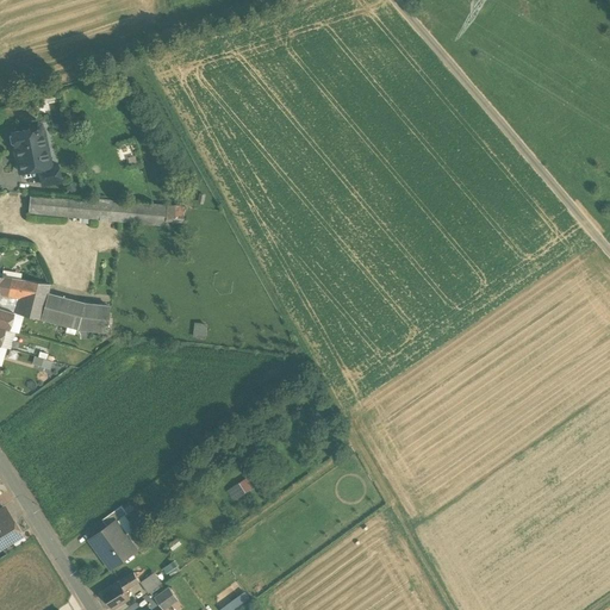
[(41,123),(37,119),(31,120),(29,125),(30,129),(12,132),(8,137),(11,143),(14,147),(20,172),(38,168),(50,166),(41,123)]
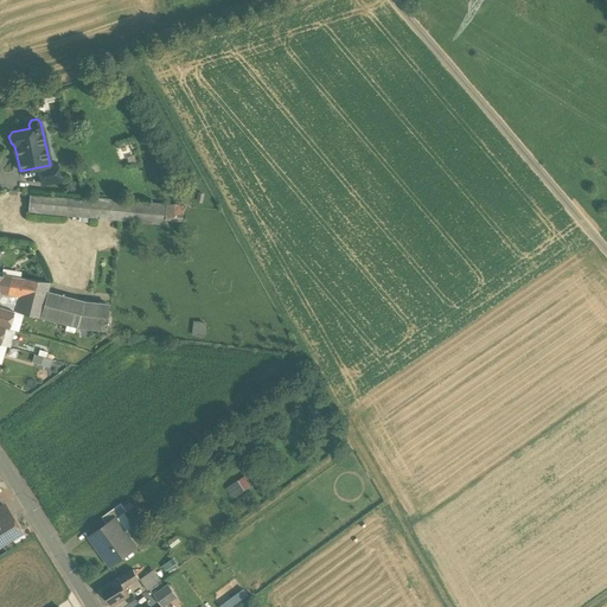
[(50,165),(38,167),(42,184),(59,180),(57,164),(50,165)]
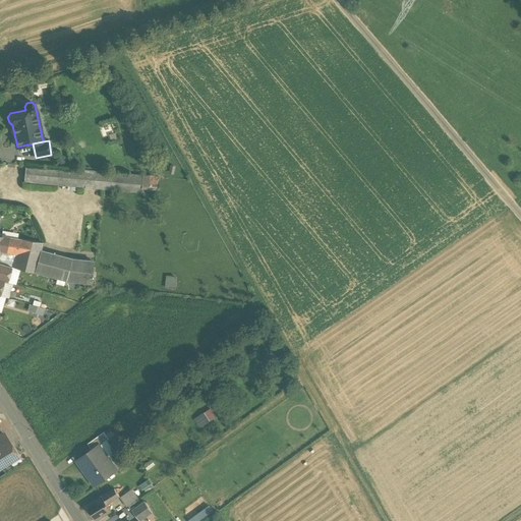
[(142,176),(25,165),(24,182),(141,192),(142,176)]
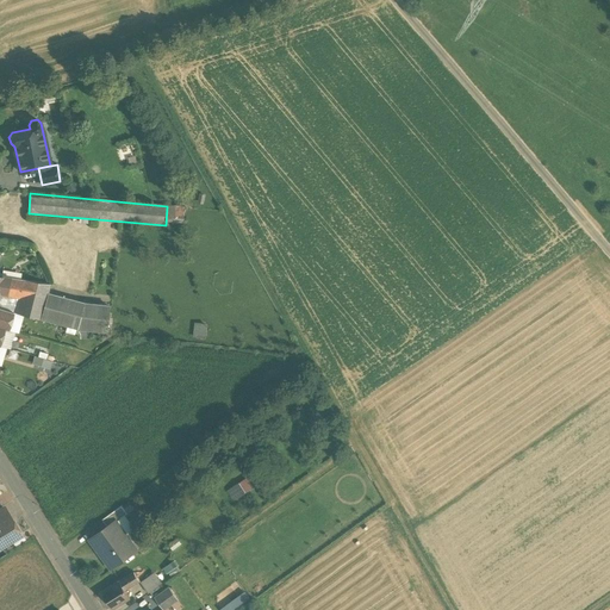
[(10,278),(0,275),(0,292),(6,294),(10,278)]
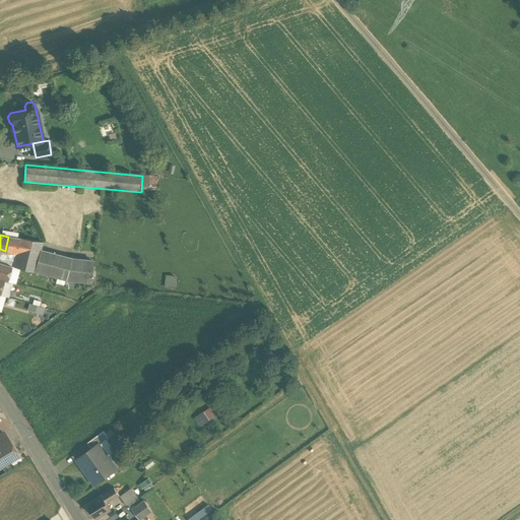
[(29,240),(8,237),(5,251),(16,253),(30,257),(34,244),(28,243),(29,240)]
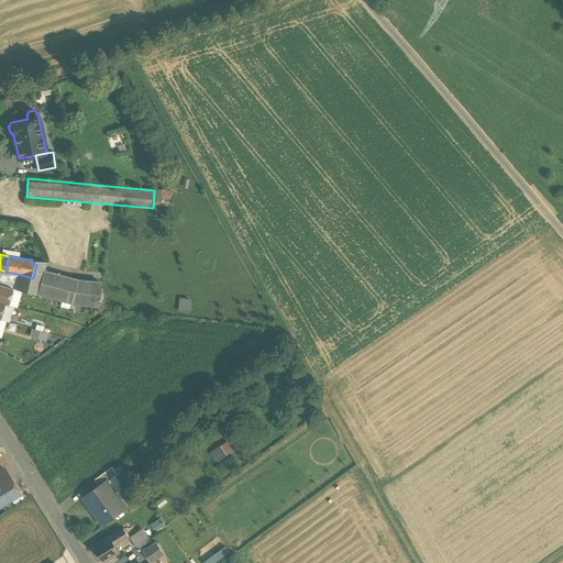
[(45,262),(32,260),(31,263),(36,264),(33,278),(29,293),(37,295),(43,272),(45,262)]
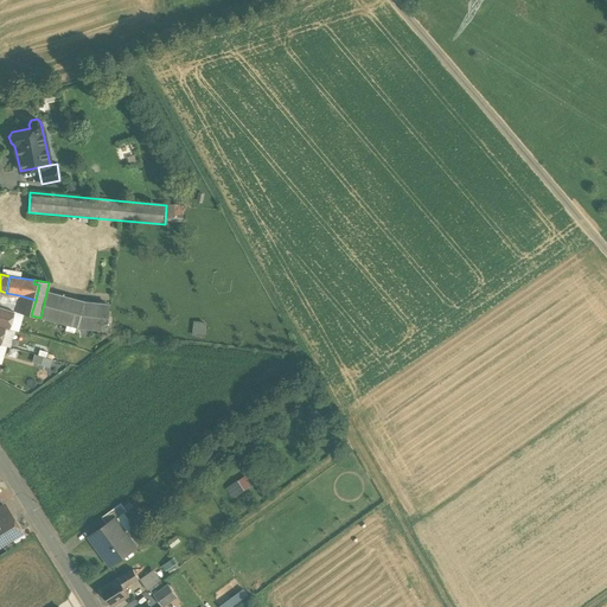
[(46,293),(40,318),(78,328),(106,331),(109,306),(82,302),(46,293)]
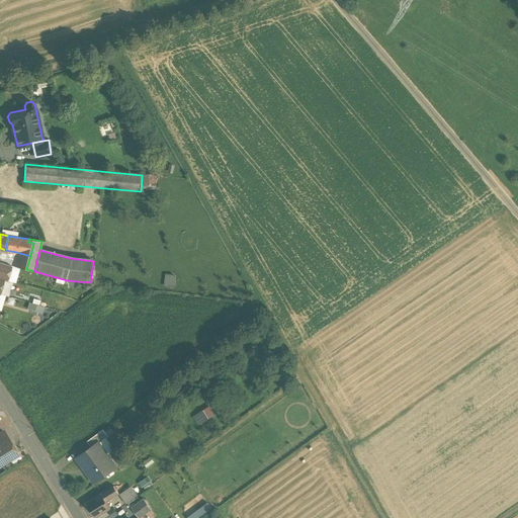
[(30,256),(16,252),(13,266),(26,269),(30,256)]
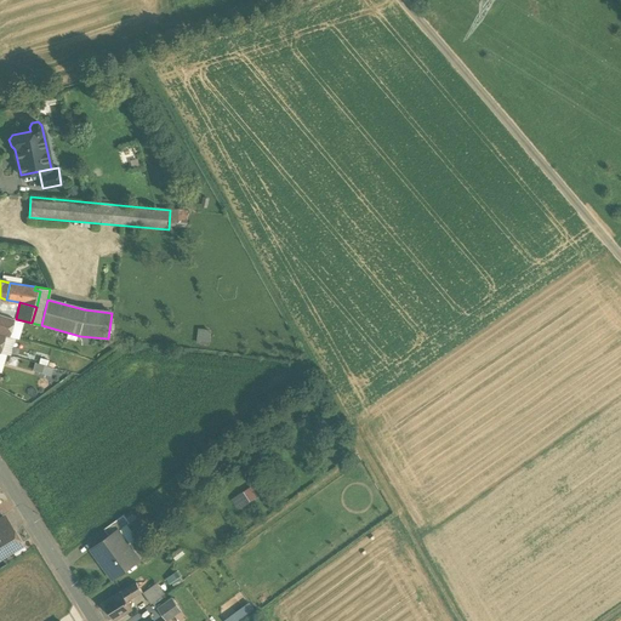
[(13,318),(0,313),(0,332),(4,334),(7,336),(13,318)]
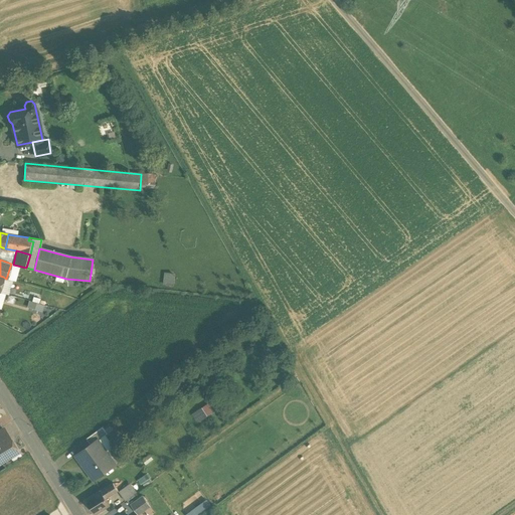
[(172,285),(174,274),(164,272),(162,284),(172,285)]
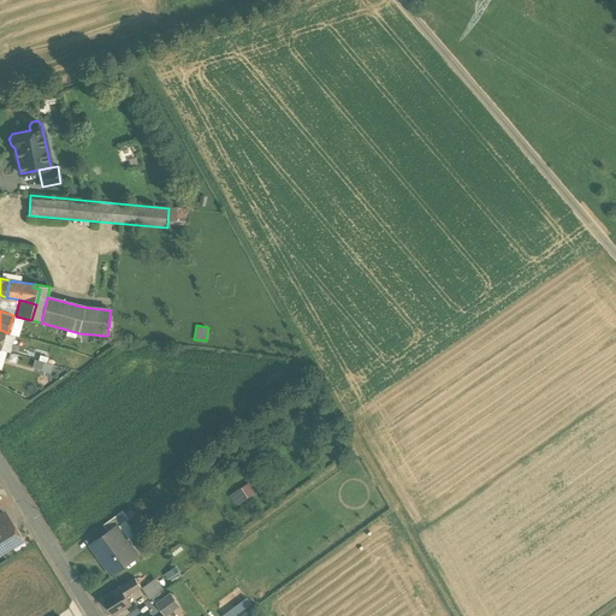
[(36,354),(33,367),(49,372),(53,359),(36,354)]
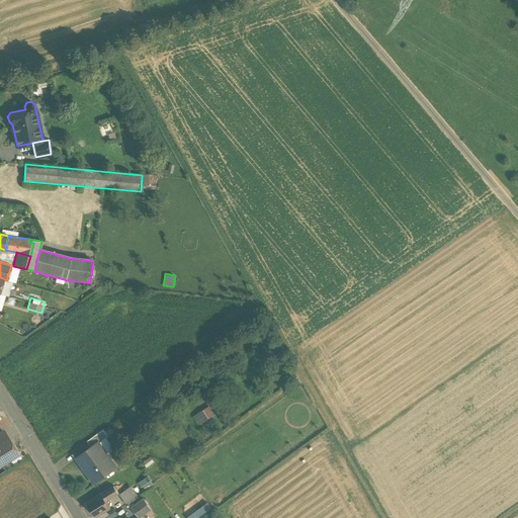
[(46,304),(41,313),(49,315),(52,306),(46,304)]
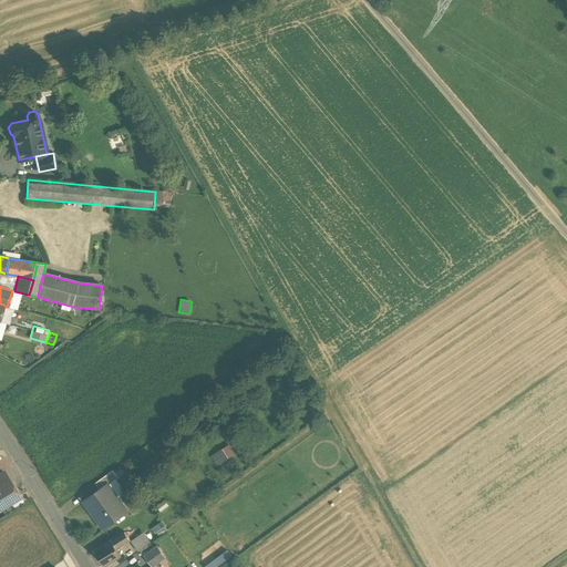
[(228,456),(236,451),(230,443),(223,449),(228,456)]
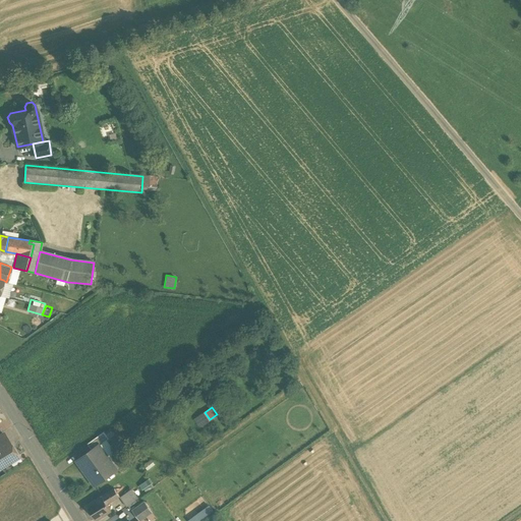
[(204,412),(194,419),(199,427),(210,421),(204,412)]
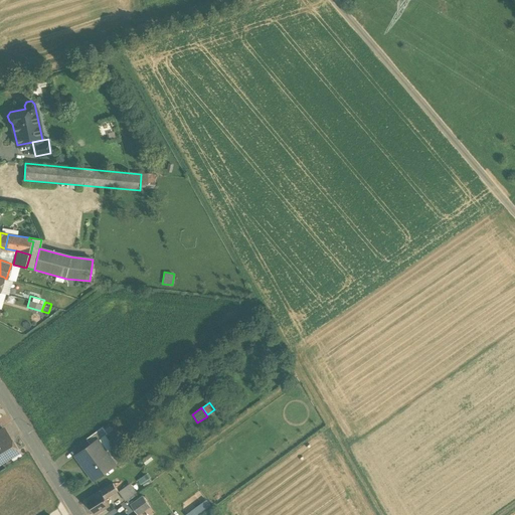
[(103,426),(87,439),(91,446),(99,440),(99,441),(108,434),(103,426)]
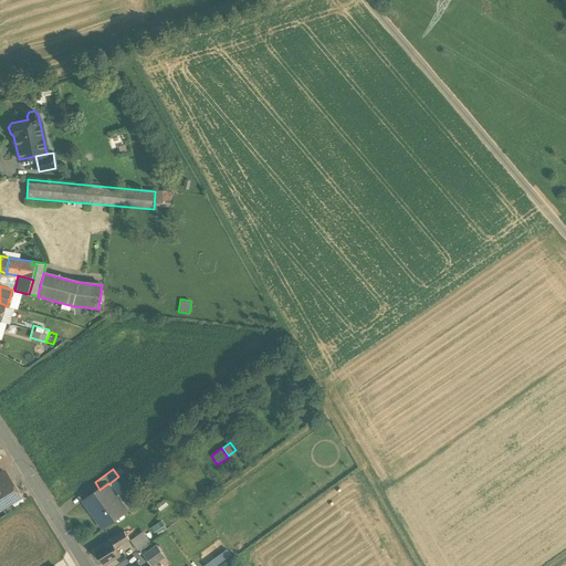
[(0,483),(0,507),(19,498),(13,489),(12,490),(7,480),(0,483)]
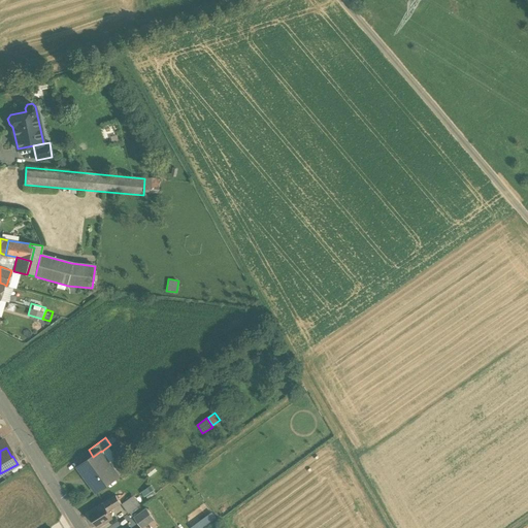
[(93,457),(78,467),(96,492),(119,475),(101,452),(101,451),(93,457)]
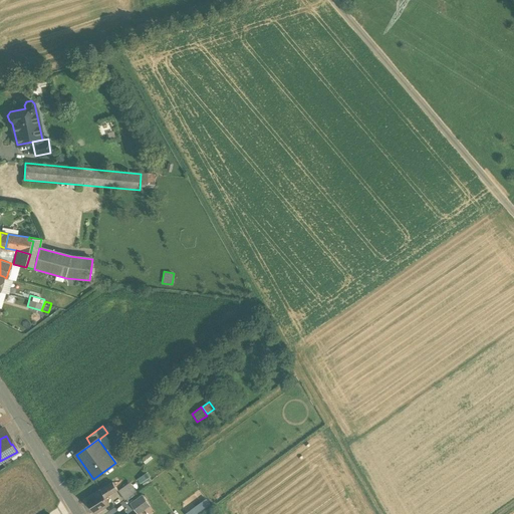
[(150,455),(144,460),(146,464),(153,460),(150,455)]
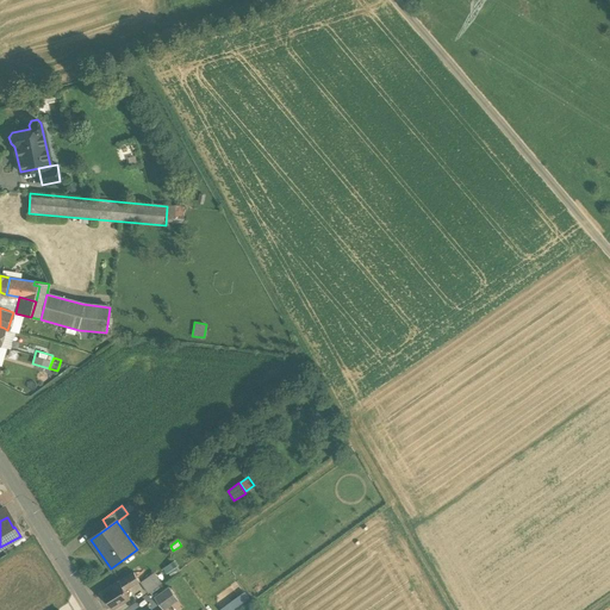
[(134,572),(120,580),(125,589),(139,580),(134,572)]
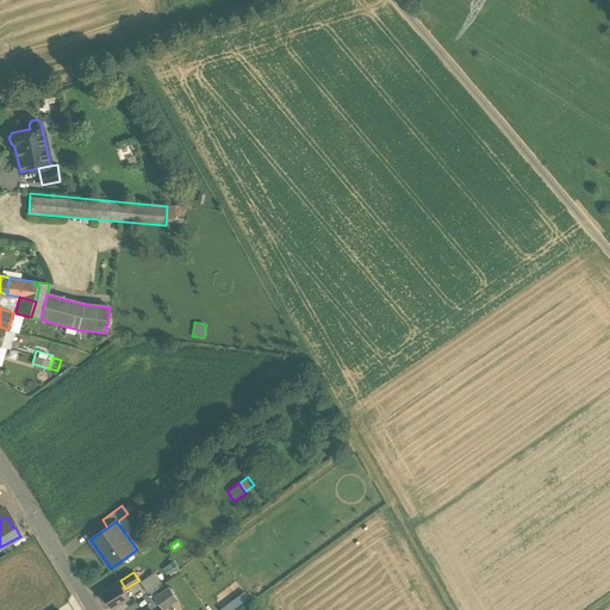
[(154,573),(141,582),(149,593),(161,584),(154,573)]
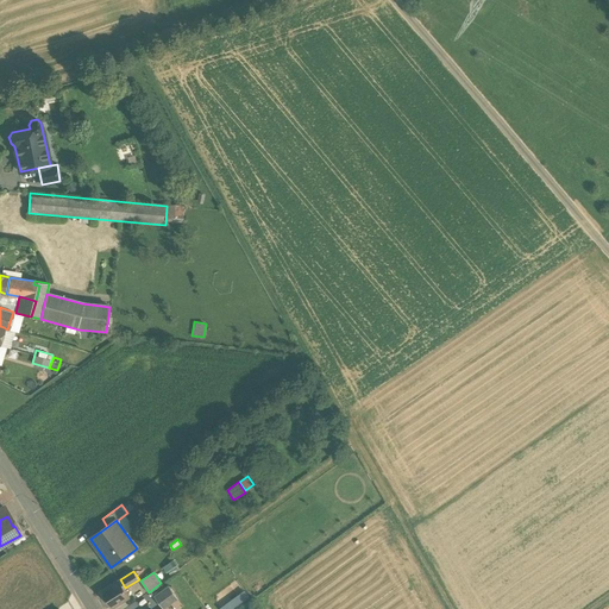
[(125,588),(120,579),(102,590),(113,608),(130,597),(125,588)]
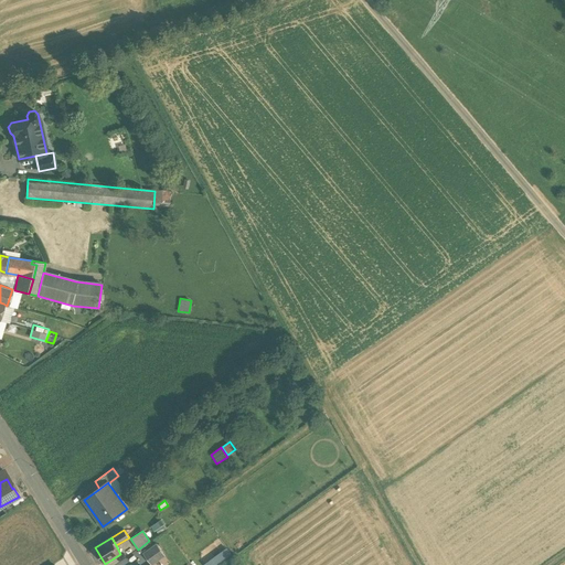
[(164,556),(157,545),(145,553),(152,564),(164,556)]
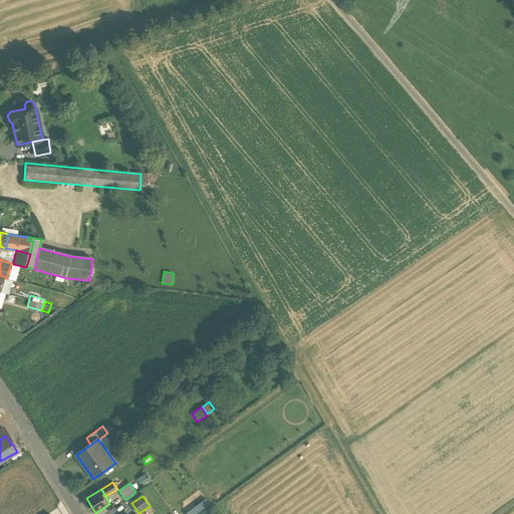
[(206,498),(185,513),(197,513),(210,505),(206,498)]
